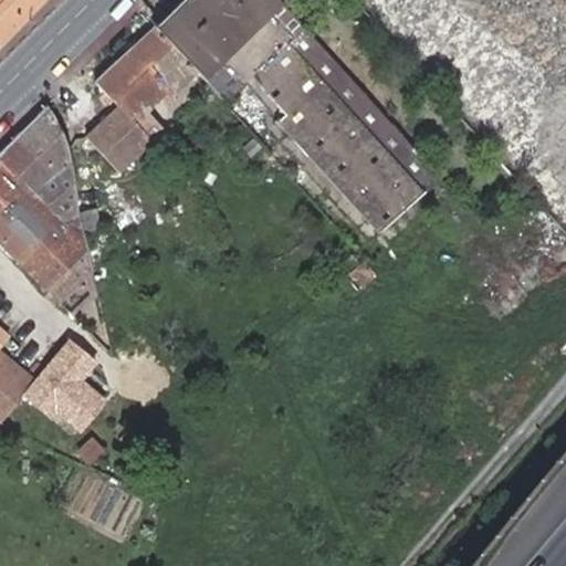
[(0,0),(0,43),(42,0),(0,0)]
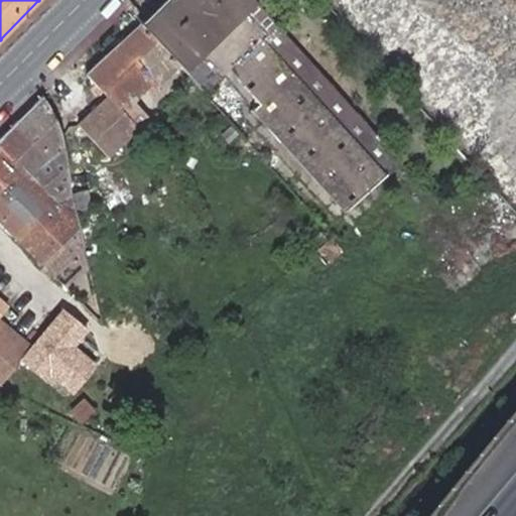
[(158,14),(172,0),(161,0),(153,8),(138,21),(139,22),(159,44),(174,31),(158,14)]
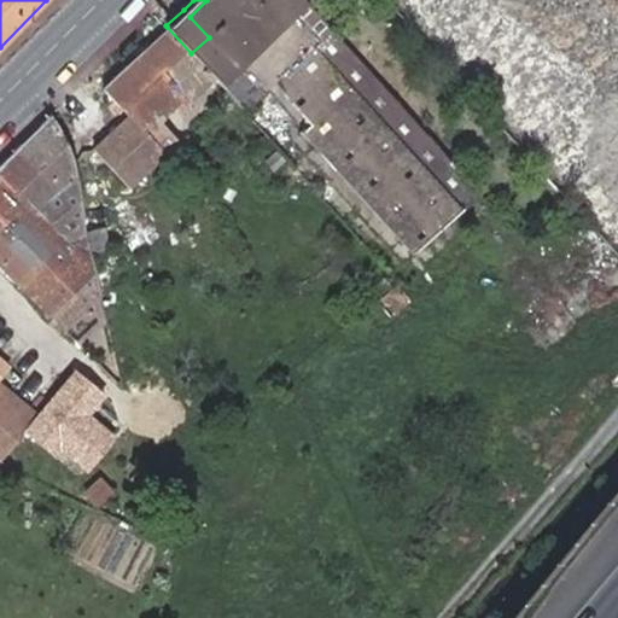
[(304,0),(207,0),(190,17),(209,38),(191,53),(211,76),(221,86),(223,82),(246,108),(262,94),(410,249),(478,192),(321,19),(304,0)]
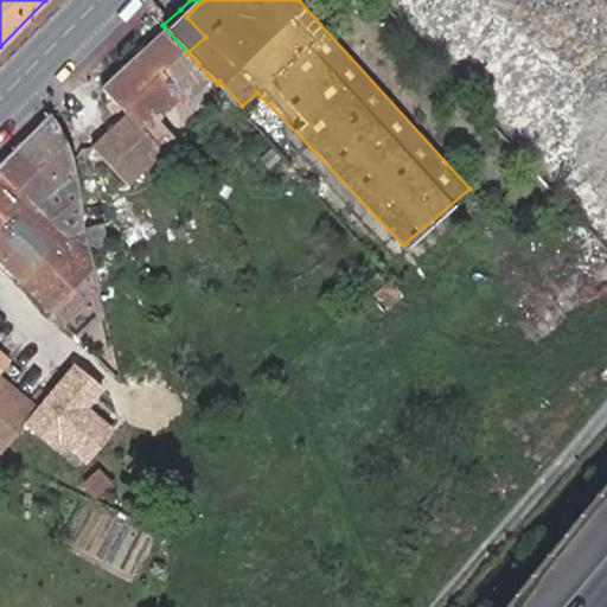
[(299,0),(315,19),(334,2),(331,0),(299,0)]
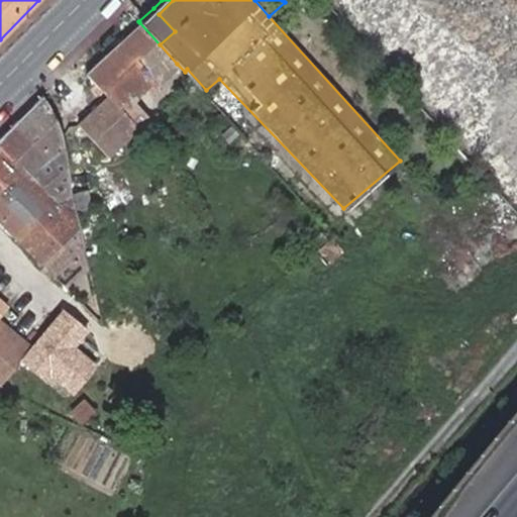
[(160,44),(139,22),(89,72),(109,94),(79,122),(108,153),(148,116),(134,100),(145,89),(153,97),(160,92),(158,81),(177,64),(160,44)]
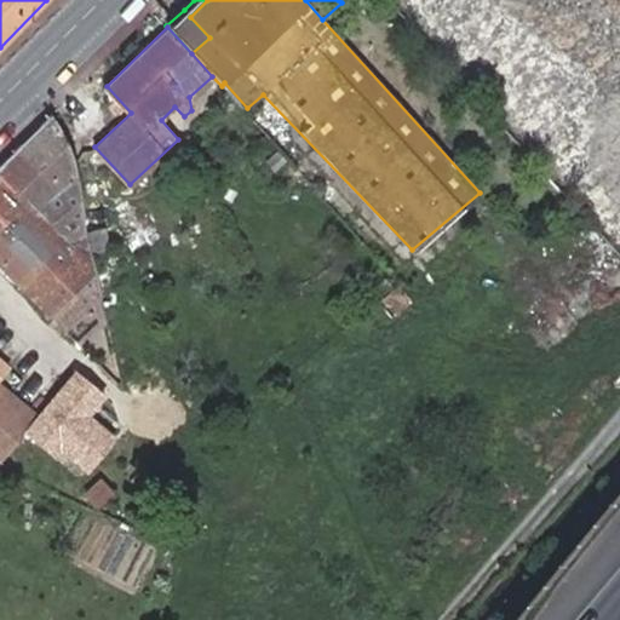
[(51,118),(0,166),(0,264),(52,316),(70,297),(85,311),(102,294),(92,256),(89,231),(75,174),(69,153),(51,118)]
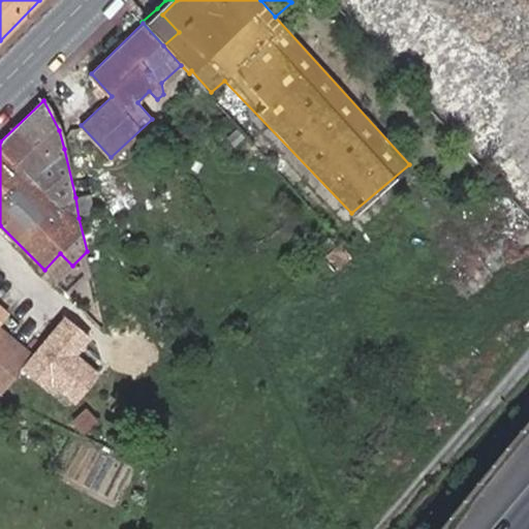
[(247,135),(239,127),(225,139),(234,149),(247,135)]
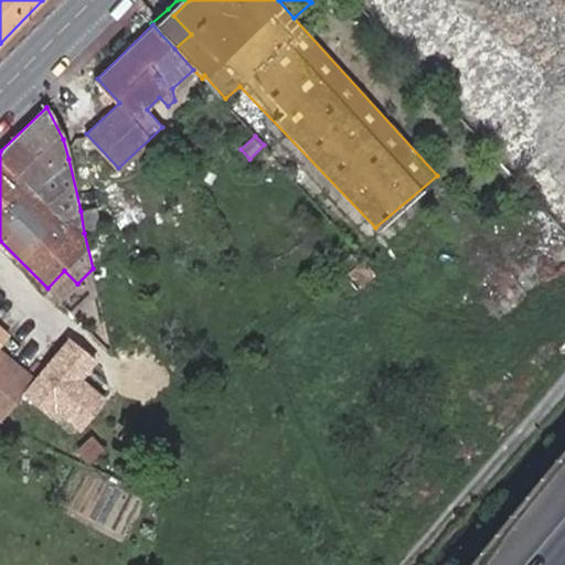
[(81,211),(84,233),(102,230),(97,208),(81,211)]
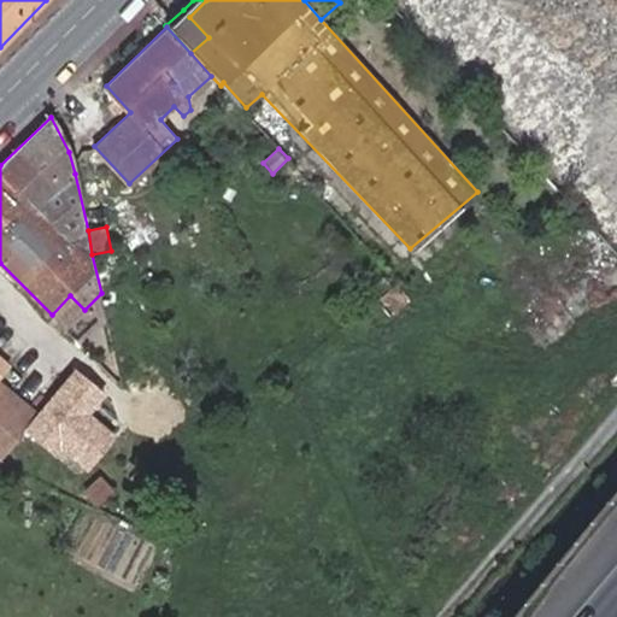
[(391,315),(407,299),(397,286),(380,299),(391,315)]
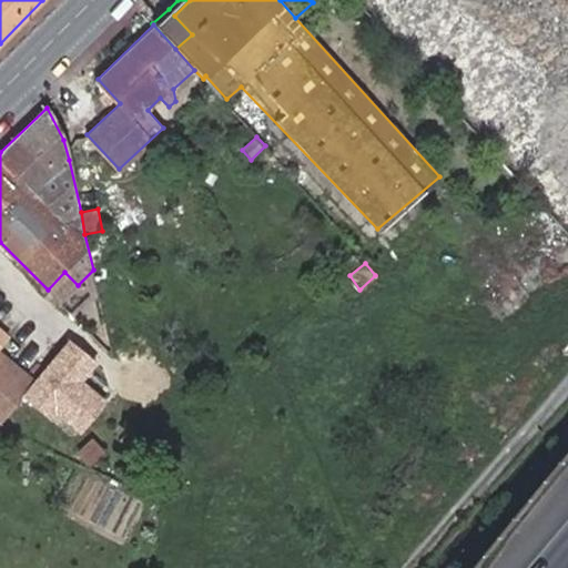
[(60,302),(78,285),(64,272),(48,290),(60,302)]
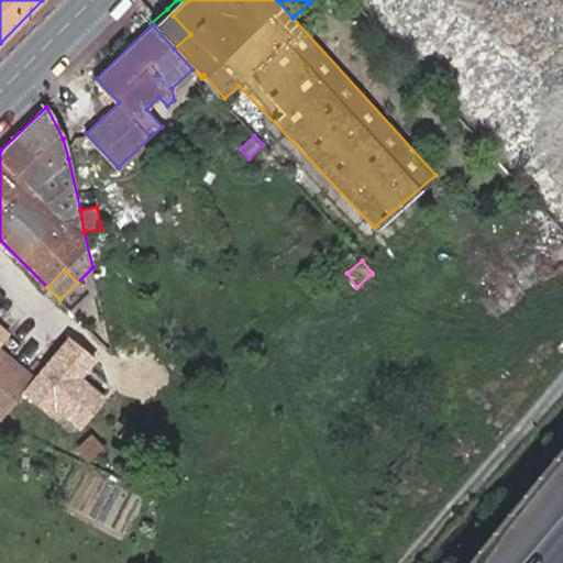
[(95,362),(66,338),(34,376),(20,394),(73,439),(105,400),(80,379),(95,362)]
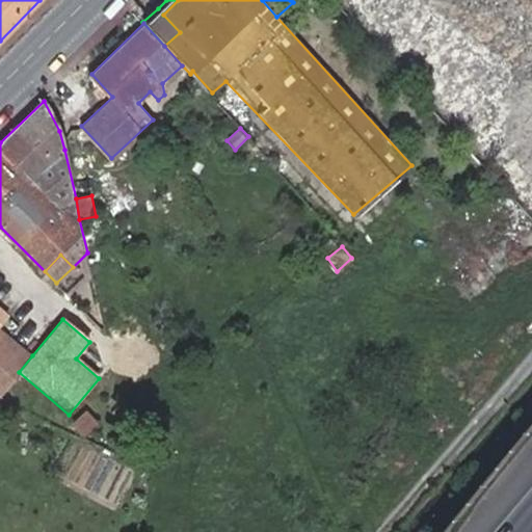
[(0,391),(2,393),(19,372),(32,355),(0,328),(0,391)]
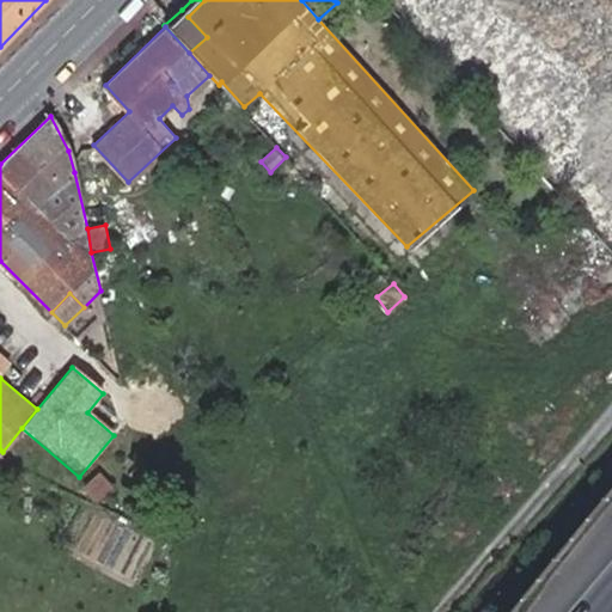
[(611,502),(592,489),(509,611),(526,611),(556,569),(577,583),(611,532),(611,502)]
